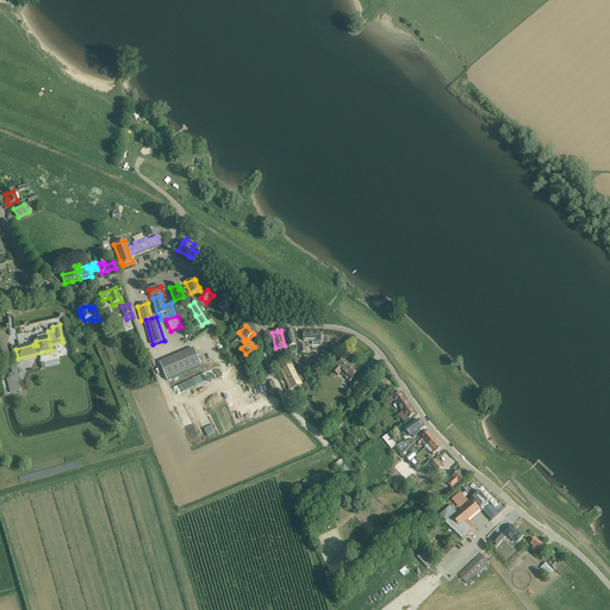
[(293,331),(286,332),(290,347),(291,352),(298,350),(297,346),(293,331)]
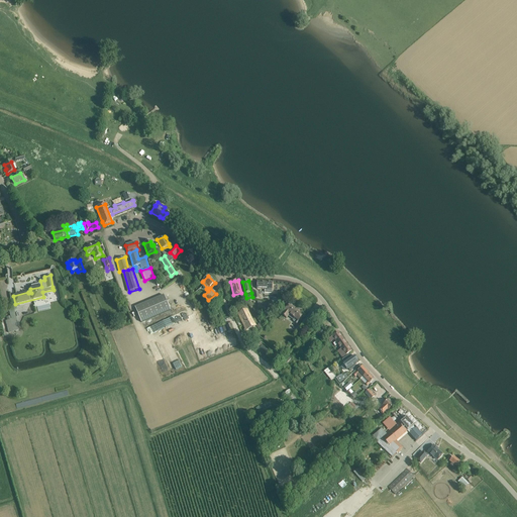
[(273,290),(273,282),(257,282),(256,289),(266,290),(266,293),(272,293),(272,290),(273,290)]
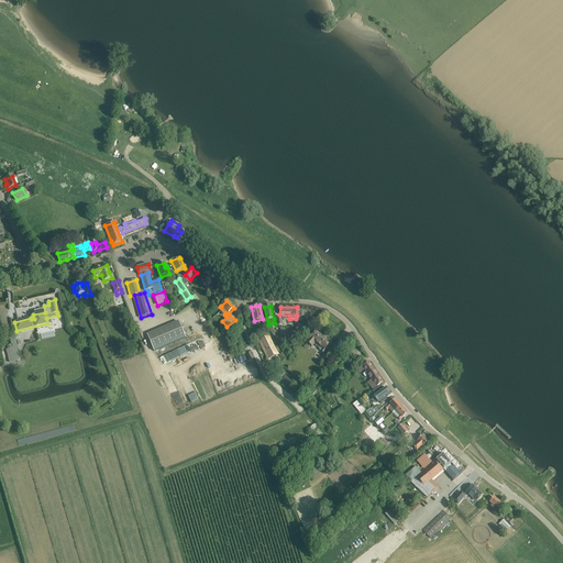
[(186,338),(178,321),(174,323),(180,340),(186,338)]
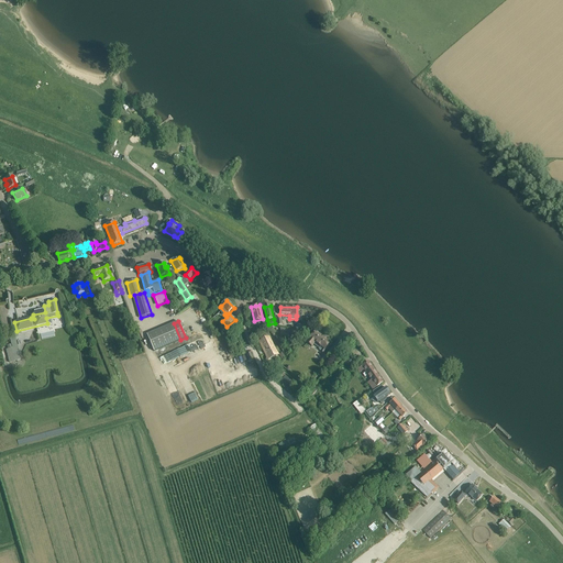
[(309,341),(307,343),(312,346),(313,344),(315,343),(324,350),(331,343),(327,339),(326,340),(320,335),(316,332),(309,341)]
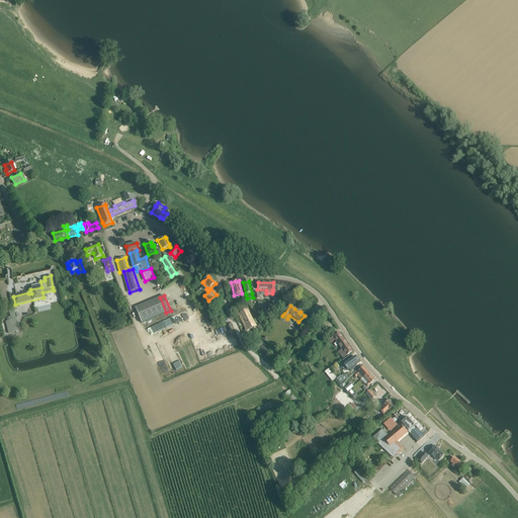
[(8,309),(5,309),(11,330),(18,328),(12,308),(8,309)]
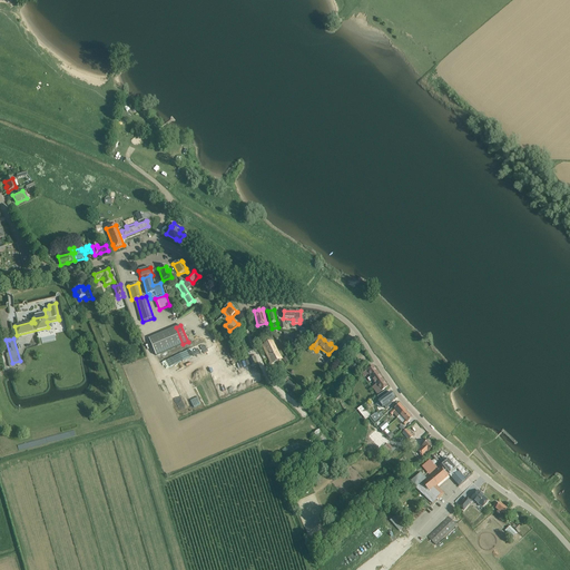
[(266,345),(264,346),(269,359),(272,364),(279,361),(277,356),(278,355),(272,343),(271,343),(266,345)]
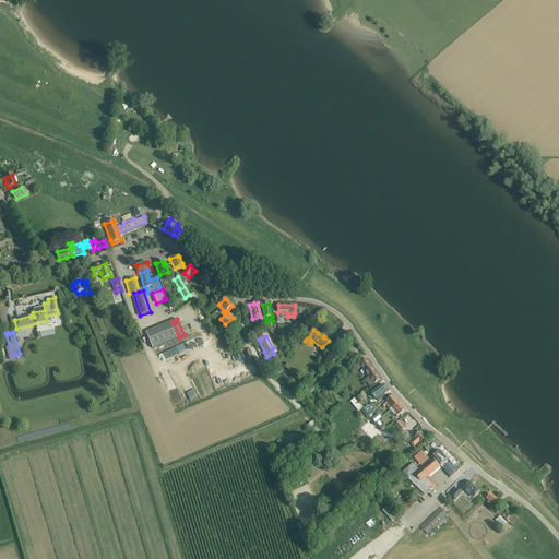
[(380,380),(376,373),(366,359),(359,364),(369,378),(366,380),(370,387),(380,380)]
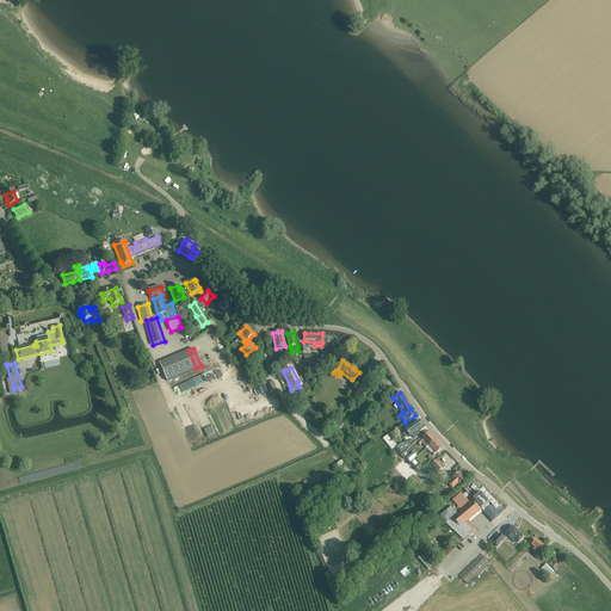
[(318,414),(310,408),(306,413),(313,419),(318,414)]
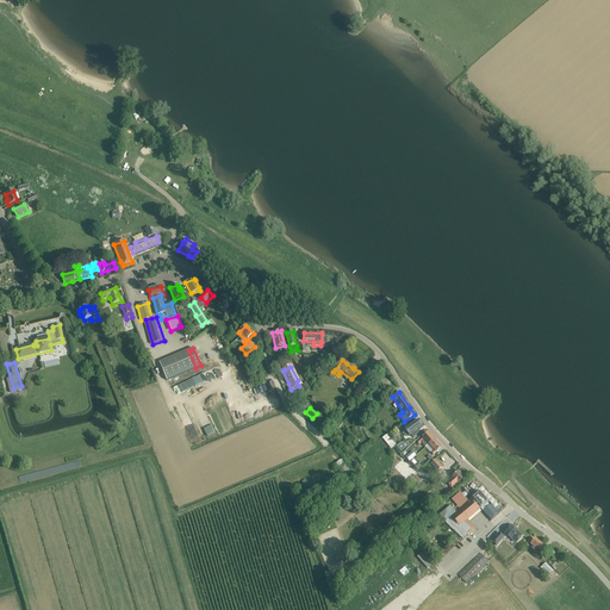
[(412,419),(404,425),(406,428),(404,430),(410,436),(411,435),(412,437),(419,433),(418,430),(423,427),(418,419),(415,422),(412,419)]
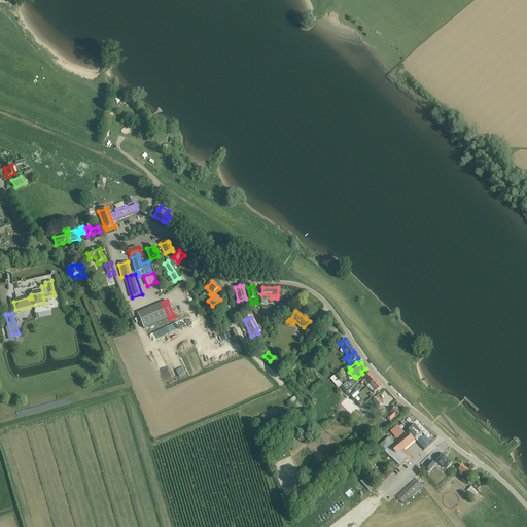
[(362,381),(360,382),(362,384),(364,383),(367,387),(371,384),(375,380),(370,375),(370,374),(364,379),(362,381)]
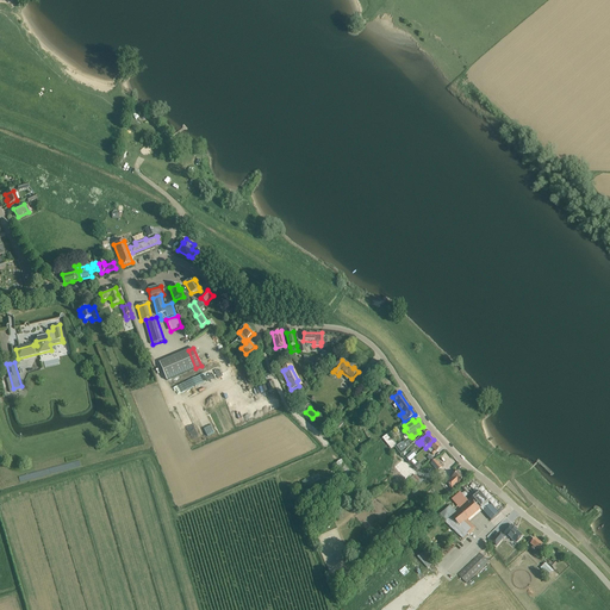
[(388,435),(383,439),(384,439),(391,449),(397,444),(388,435)]
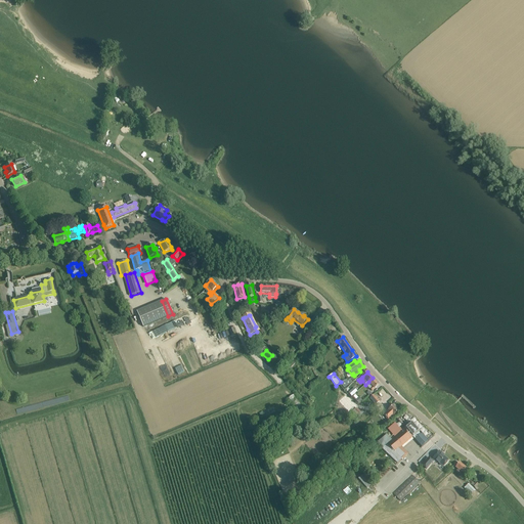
[(373,378),(368,382),(373,387),(370,389),(372,391),(379,385),(373,378)]
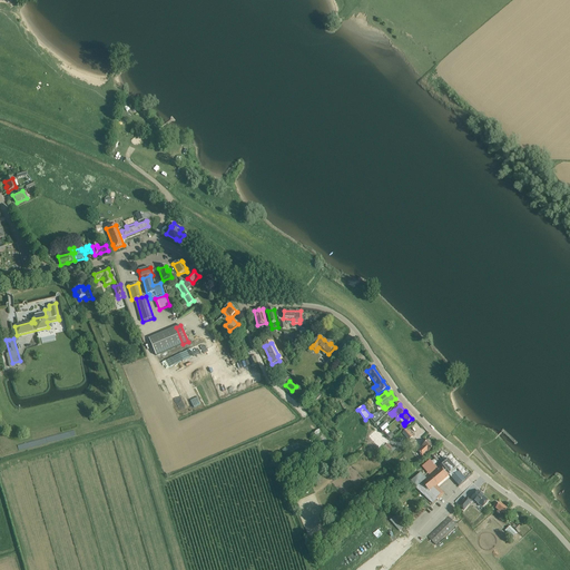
[(385,422),(380,428),(382,431),(389,425),(385,422)]
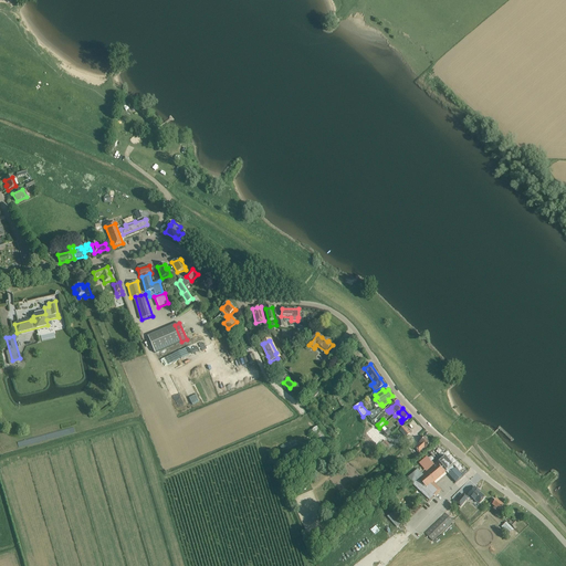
[(328,439),(318,426),(312,431),(321,444),(328,439)]
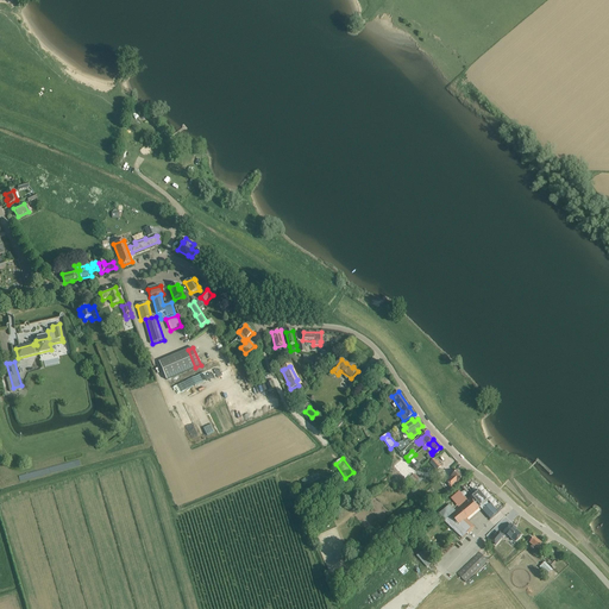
[(441,466),(434,458),(429,463),(437,471),(441,466)]
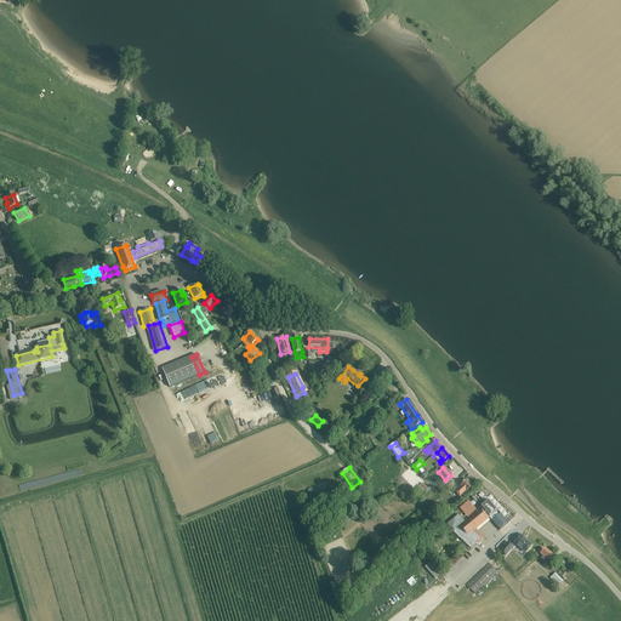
[(406,474),(415,484),(419,479),(411,471),(406,474)]
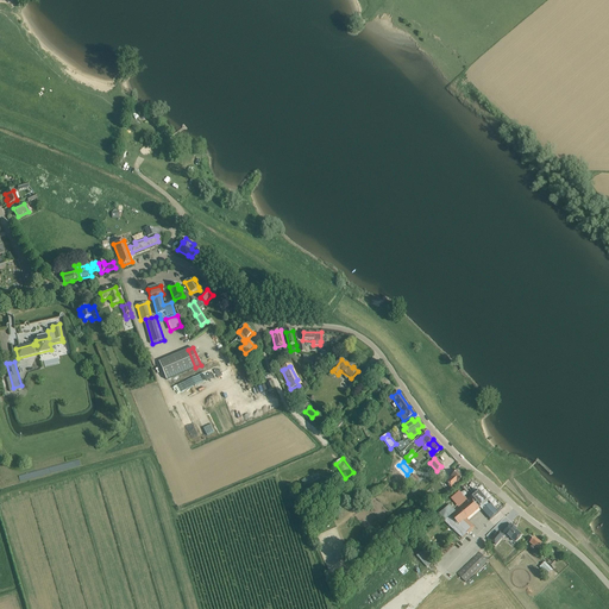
[(447,481),(445,483),(450,488),(449,488),(450,490),(457,484),(457,485),(464,478),(458,471),(451,477),(447,481)]
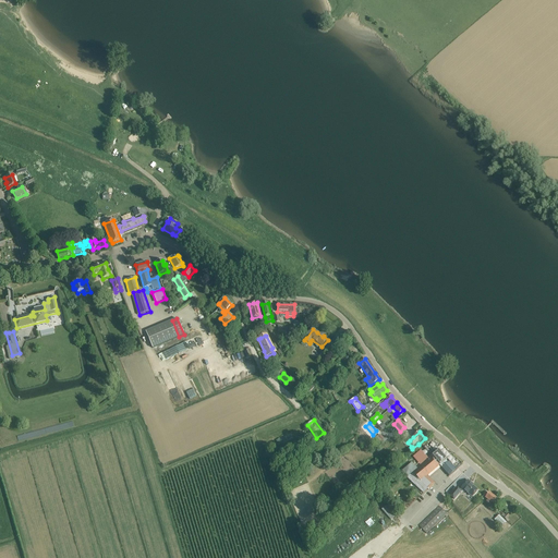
[(412,462),(402,470),(409,477),(408,478),(424,494),(427,488),(432,485),(425,478),(439,465),(441,466),(441,468),(449,476),(457,470),(449,461),(448,462),(446,460),(447,459),(438,449),(431,456),(417,468),(412,462)]
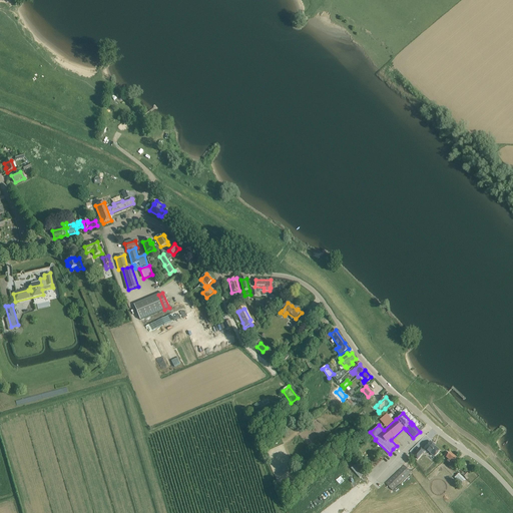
[(427,452),(428,452),(434,457),(439,451),(434,446),(434,445),(430,442),(424,450),(427,452)]
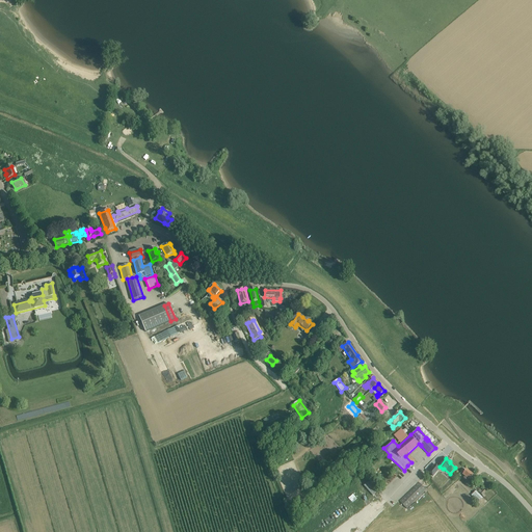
[(434,464),(428,473),(433,477),(440,469),(434,464)]
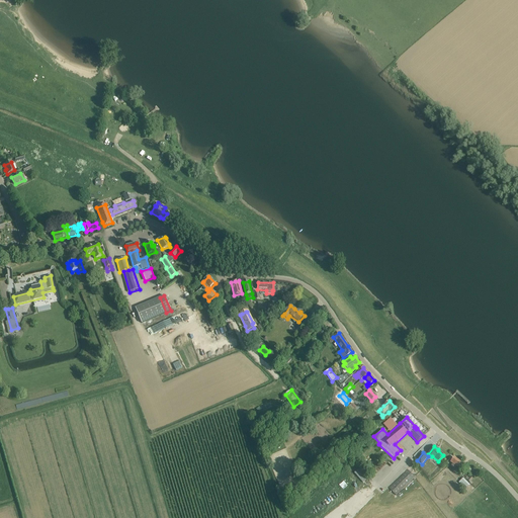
[(454,457),(450,462),(452,463),(451,465),(455,468),(456,466),(458,467),(461,462),(454,457)]
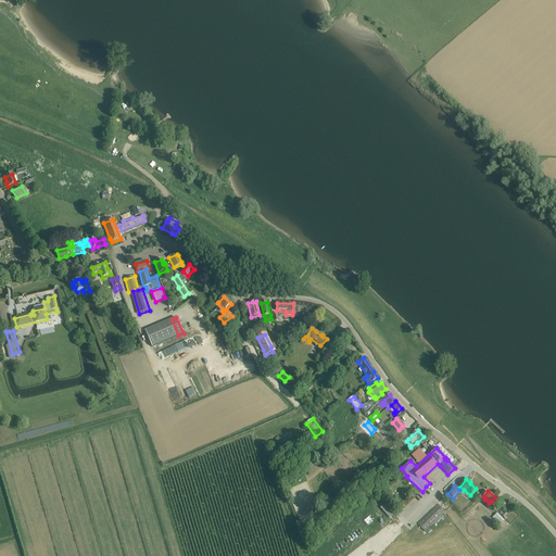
[(381,508),(390,518),(395,514),(386,503),(381,508)]
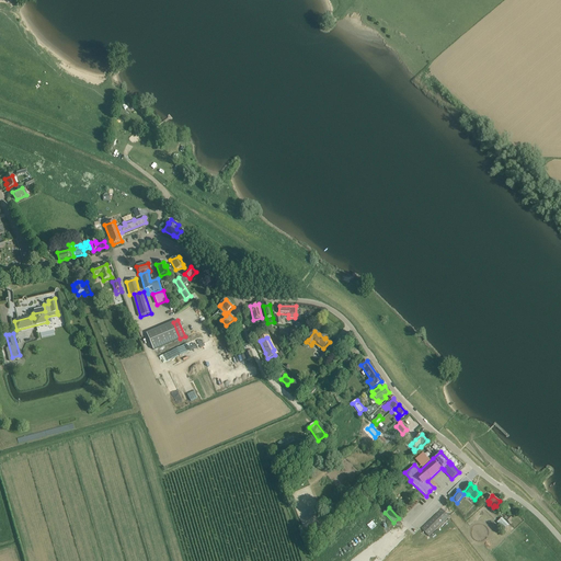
[(442,508),(421,529),(428,537),(449,517),(442,508)]
